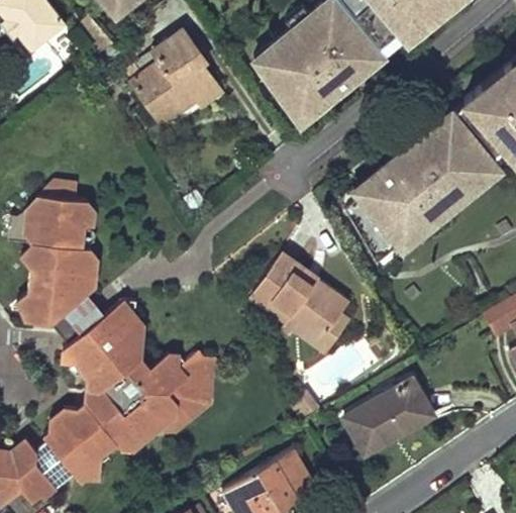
[(0,0),(0,9),(7,18),(5,20),(17,35),(19,33),(33,50),(69,23),(49,0),(0,0)]
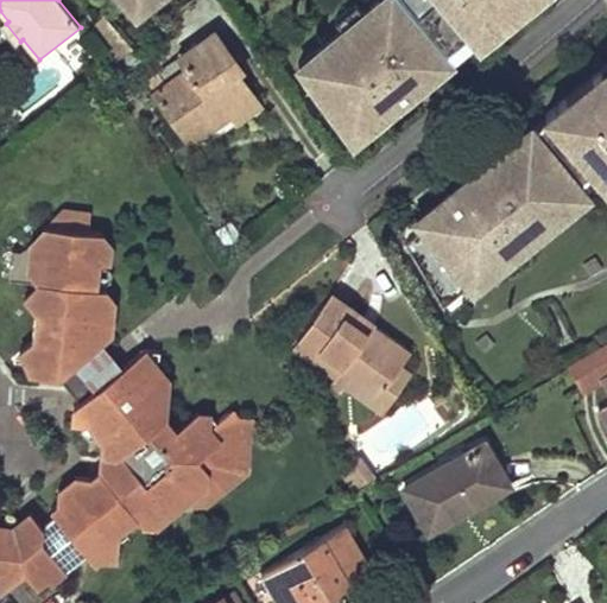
[(120,0),(136,19),(158,0),(120,0)]
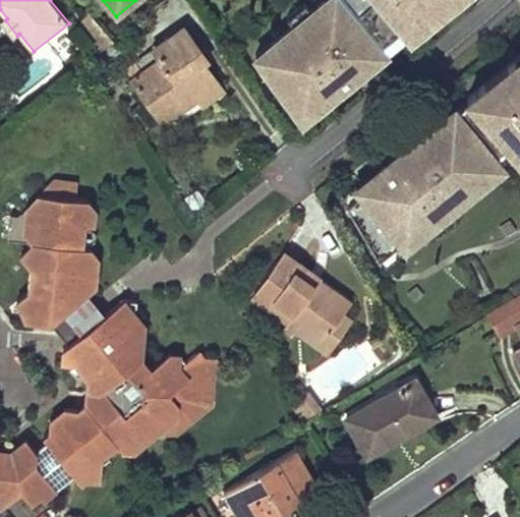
[(447,0),(330,0),(260,61),(299,119),(447,0)]
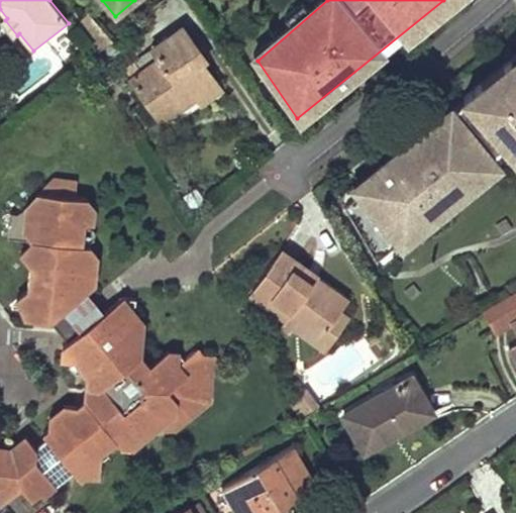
[(92,20),(88,15),(79,23),(83,27),(92,20)]
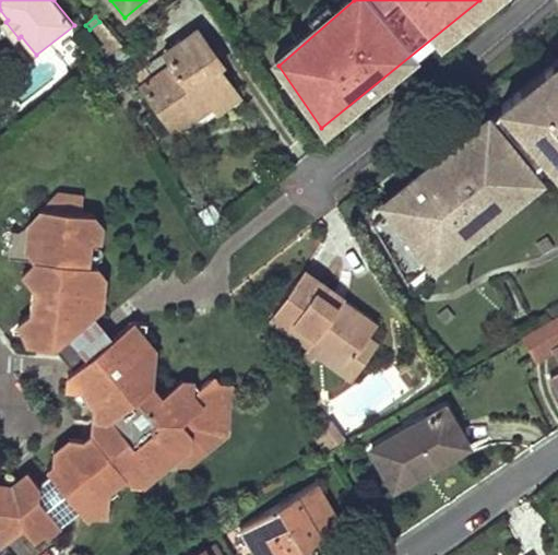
[(3,24),(16,40),(19,38),(6,22),(3,24)]
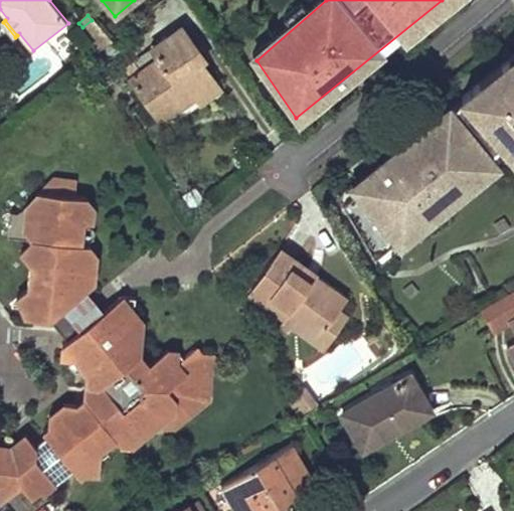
[(92,20),(82,27),(103,52),(113,44),(92,20)]
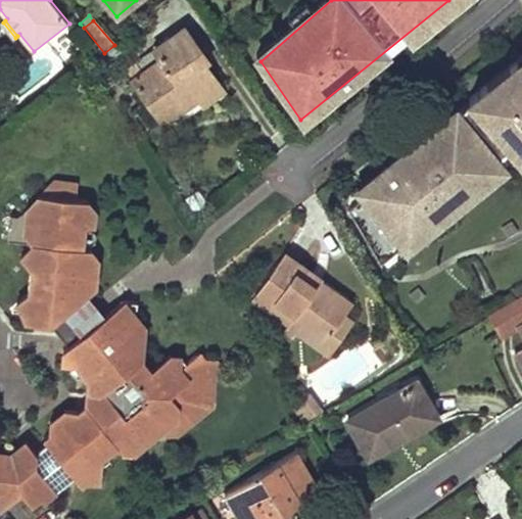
[(207,60),(186,29),(155,51),(161,61),(132,83),(148,104),(157,96),(173,118),(198,99),(203,106),(223,93),(203,63),(207,60)]
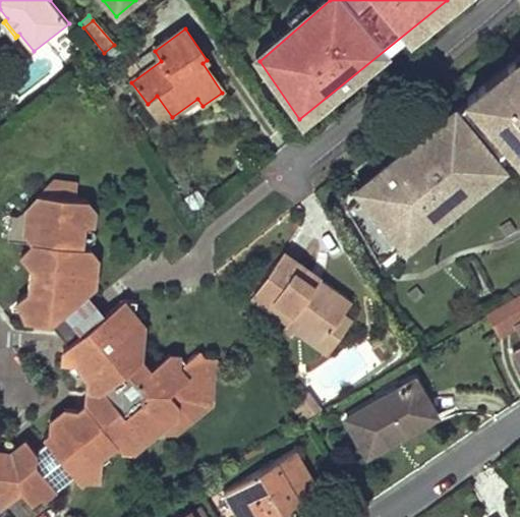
[(519,55),(347,204),(382,264),(516,159),(519,163),(519,55)]
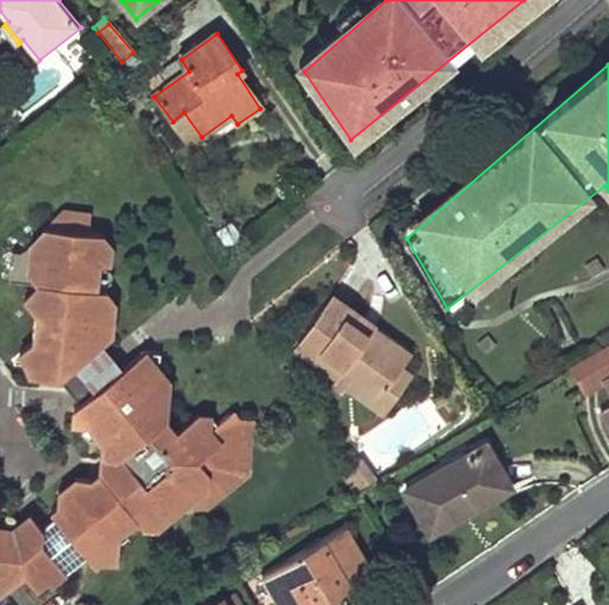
[(202,137),(184,112),(173,122),(190,145),(202,137)]
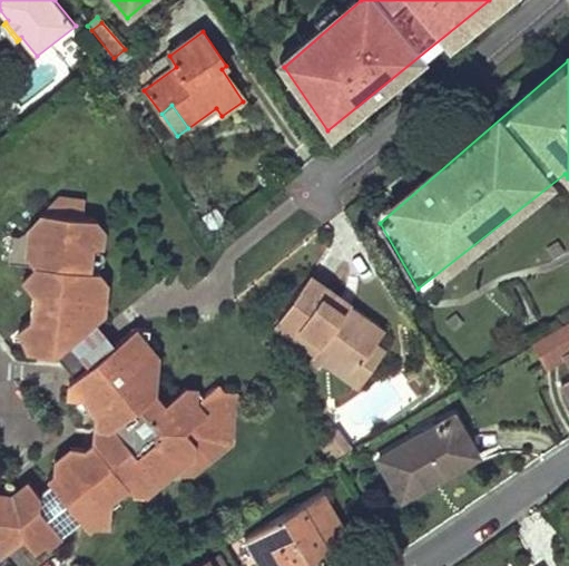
[(85,221),(86,204),(59,202),(59,220),(39,218),(39,225),(19,242),(11,242),(10,267),(40,271),(39,276),(23,289),(33,299),(42,300),(39,327),(30,327),(20,335),(29,347),(28,355),(58,361),(75,382),(69,386),(68,402),(84,402),(97,419),(94,449),(99,455),(74,470),(72,466),(55,464),(52,480),(46,485),(51,490),(41,499),(30,485),(12,498),(0,496),(0,560),(23,543),(35,556),(45,548),(48,552),(81,525),(88,535),(95,529),(108,533),(111,515),(107,508),(129,490),(134,497),(149,499),(150,485),(162,477),(198,475),(235,445),(235,432),(221,429),(218,426),(236,411),(238,393),(223,393),(218,388),(203,399),(197,391),(185,389),(166,407),(157,394),(158,378),(148,367),(158,358),(148,345),(150,333),(137,331),(116,348),(97,324),(105,319),(97,308),(96,293),(107,284),(98,274),(92,273),(94,243),(105,234),(94,222),(85,221)]
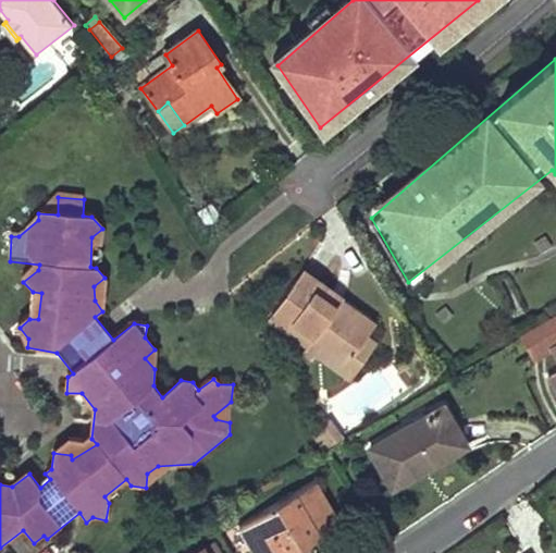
[(343,298),(304,272),(297,282),(337,307),(342,300),(343,298)]
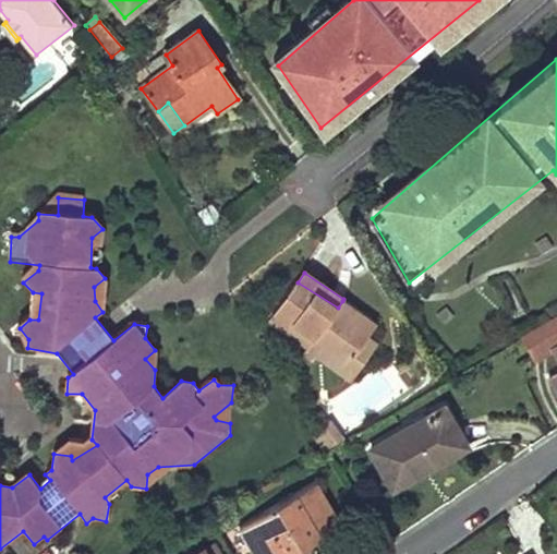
[(506,321),(521,305),(498,279),(482,294),(506,321)]
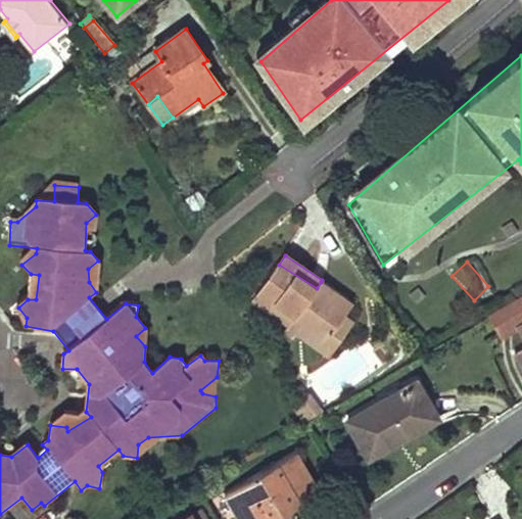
[(317,288),(279,265),(254,301),(290,328),(287,331),(293,336),(296,332),(304,321),(330,339),(346,315),(353,305),(321,282),(317,288)]
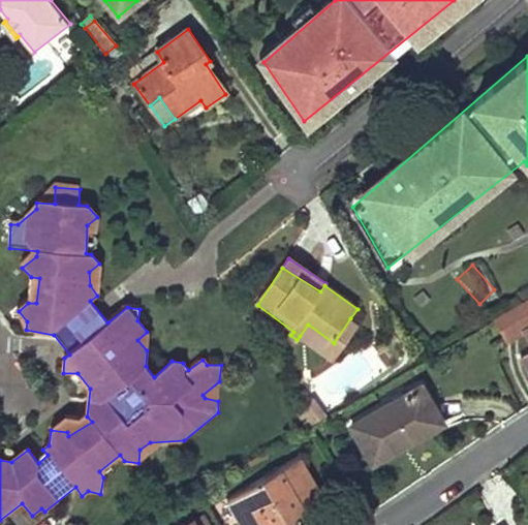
[(521,334),(510,314),(497,321),(507,342),(521,334)]
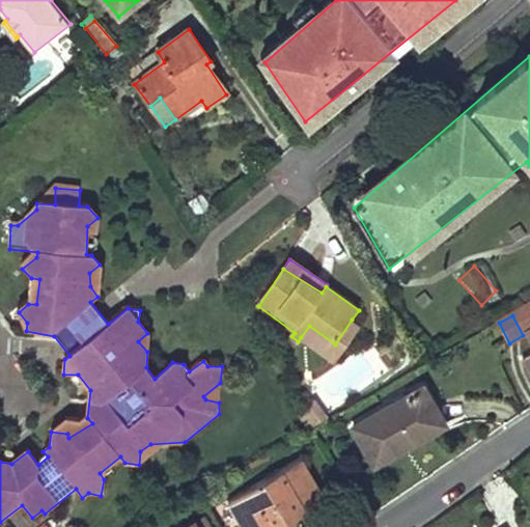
[(360,326),(352,320),(335,344),(309,326),(301,337),(334,361),(360,326)]
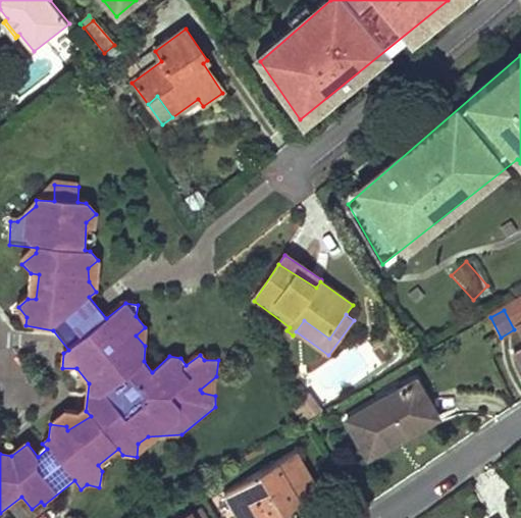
[(439,418),(418,381),(349,422),(371,459),(414,433),(439,418)]
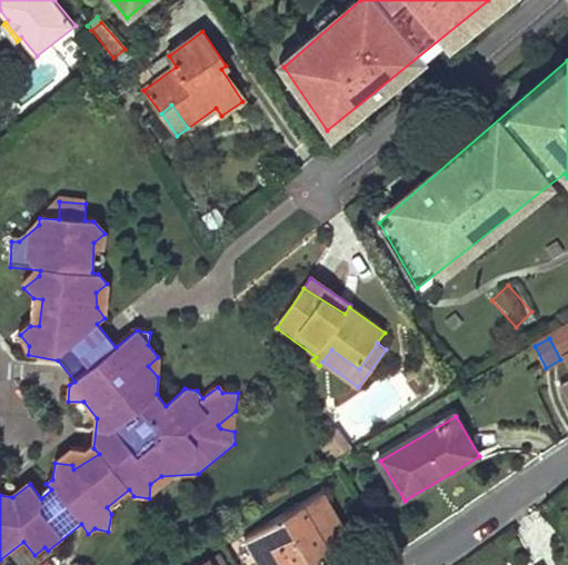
[(335,462),(352,449),(341,434),(324,446),(335,462)]
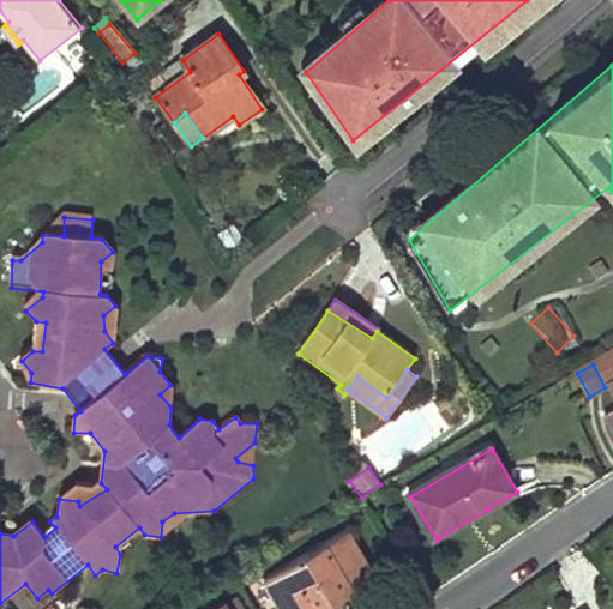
[(382,585),(350,532),(266,582),(283,608),(342,608),(349,604),(382,585)]
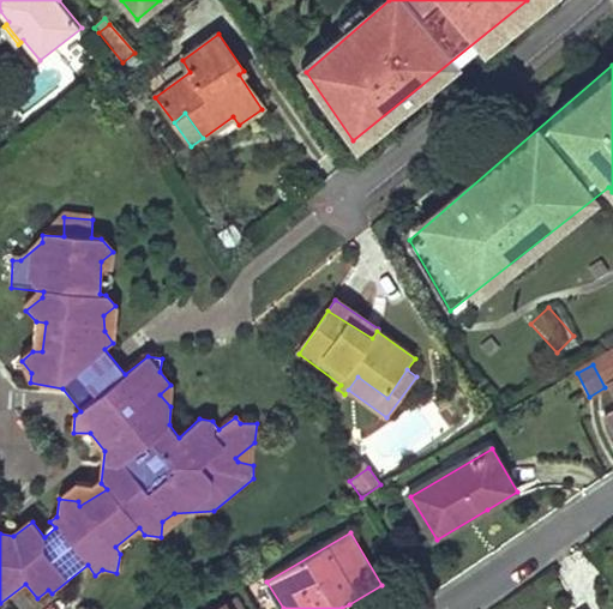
[(245,608),(239,598),(221,608),(245,608)]
